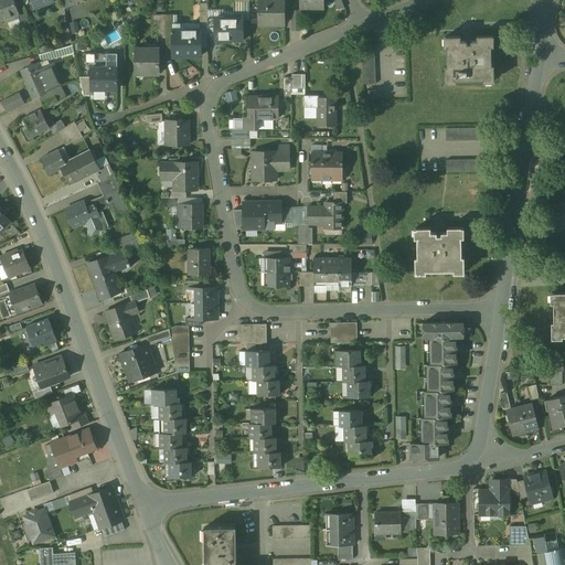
[(12,0),(0,0),(0,20),(7,19),(6,16),(18,12),(12,0)]
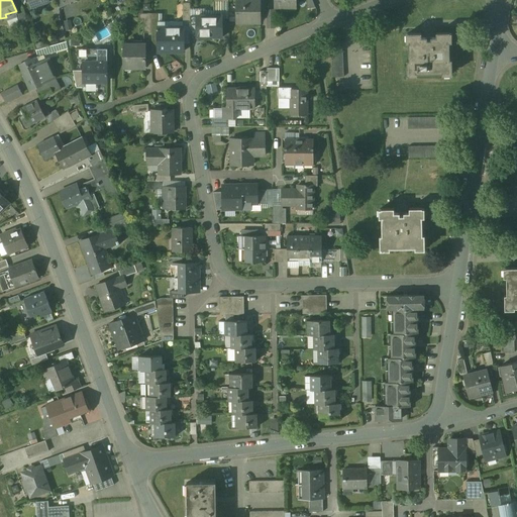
[(67,0),(57,0),(60,8),(71,3),(70,0),(68,0),(67,0)]
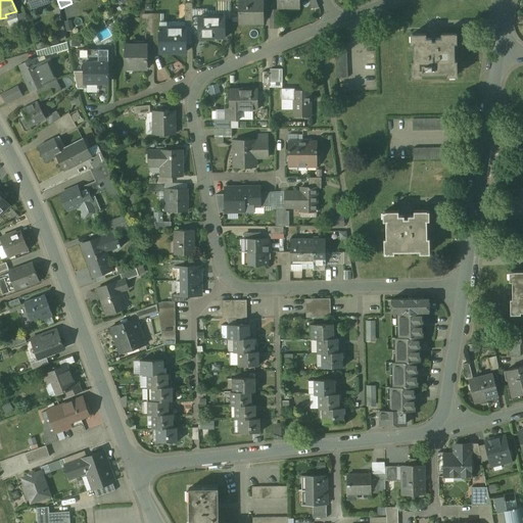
[(263,0),(239,0),(240,22),(264,22),(263,0)]
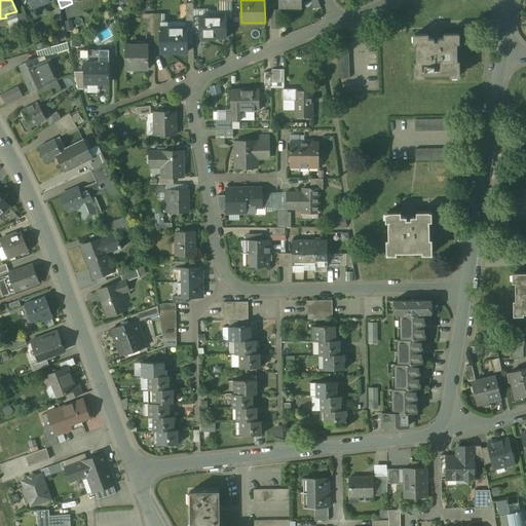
[(85,6),(71,10),(74,23),(78,22),(89,19),(85,6)]
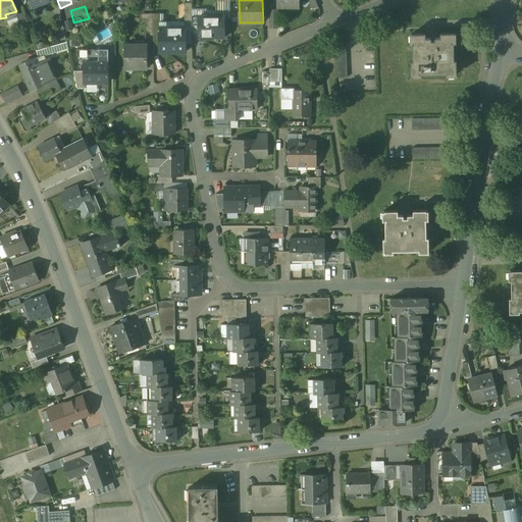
[(22,13),(16,15),(20,27),(27,24),(22,13)]
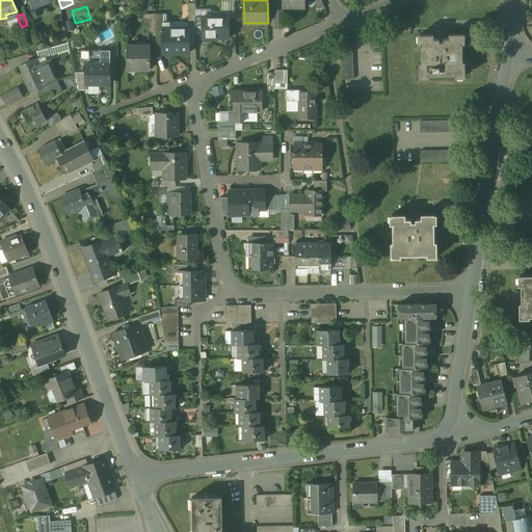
[(229,17),(202,18),(202,37),(229,37),(229,17)]
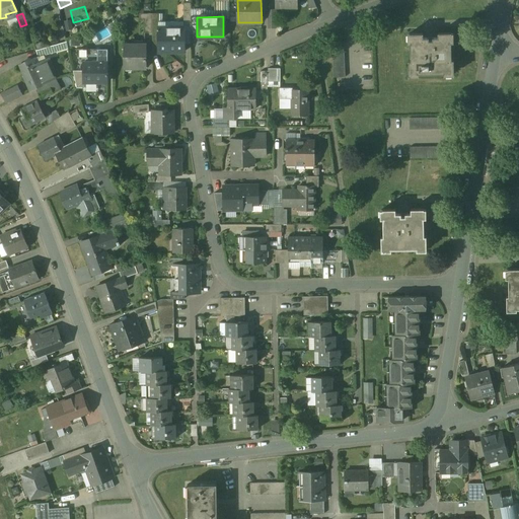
[(174,30),(158,30),(158,52),(167,52),(167,50),(174,50),(174,52),(184,52),(184,27),(174,27),(174,30)]
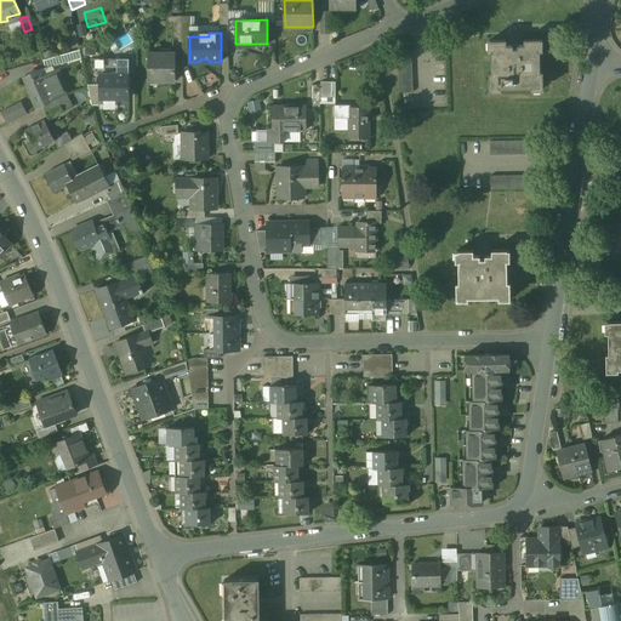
[(524,40),(524,45),(506,46),(506,41),(491,41),(491,43),(488,43),(489,51),(491,51),(491,74),(489,74),(489,89),(490,89),(490,90),(501,90),(501,89),(531,87),(531,90),(542,90),(542,87),(542,73),(540,73),(540,50),(541,50),(541,41),(539,41),(539,40),(524,40)]
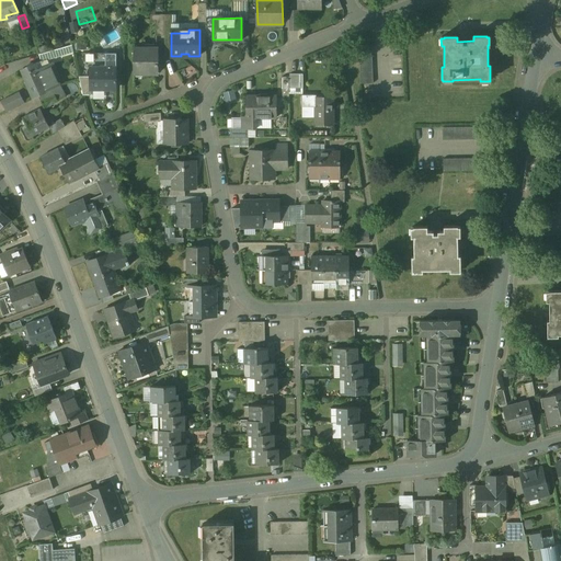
[(72,45),(57,49),(59,56),(75,52),(72,45)]
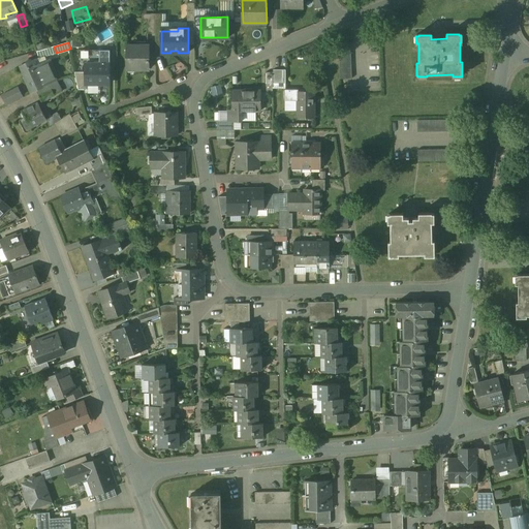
[(351,43),(339,43),(341,80),(352,79),(351,43)]
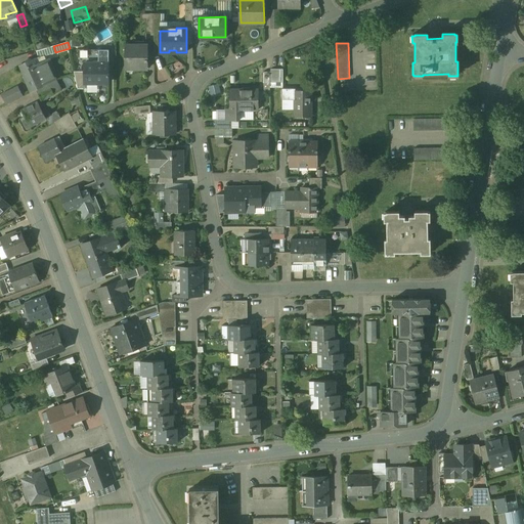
[(147,45),(125,45),(125,69),(147,69),(147,45)]
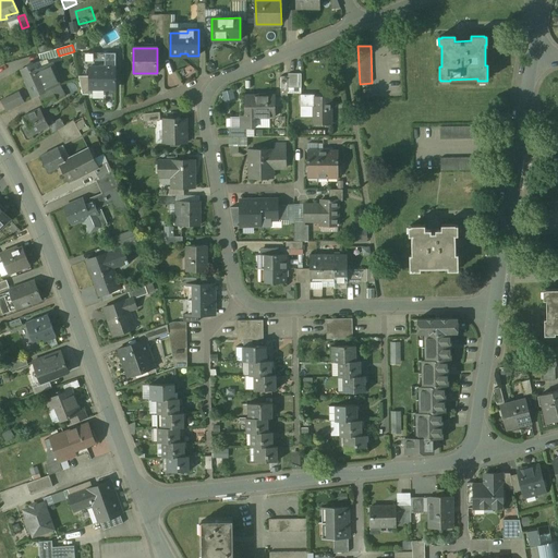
[(57,49),(38,55),(40,61),(59,56),(57,49)]
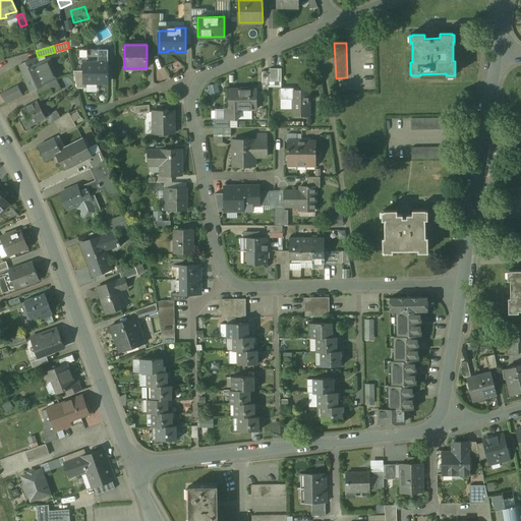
[(108,50),(79,49),(79,63),(83,62),(108,62),(108,50)]
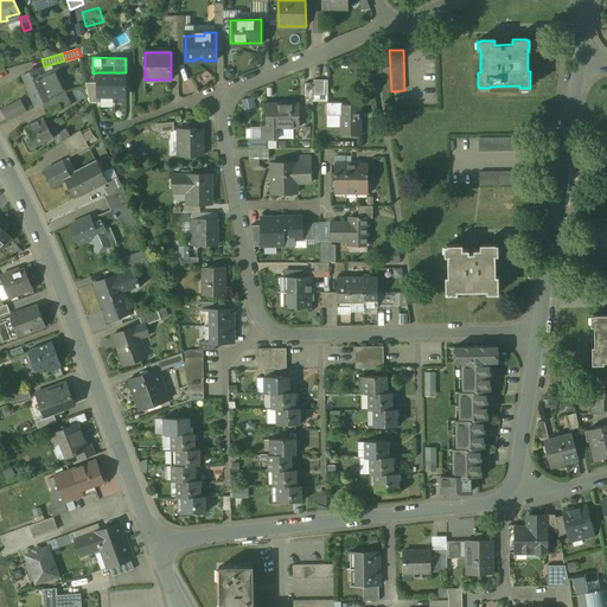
[(40,76),(38,69),(23,76),(37,106),(51,98),(51,97),(64,91),(55,70),(40,76)]
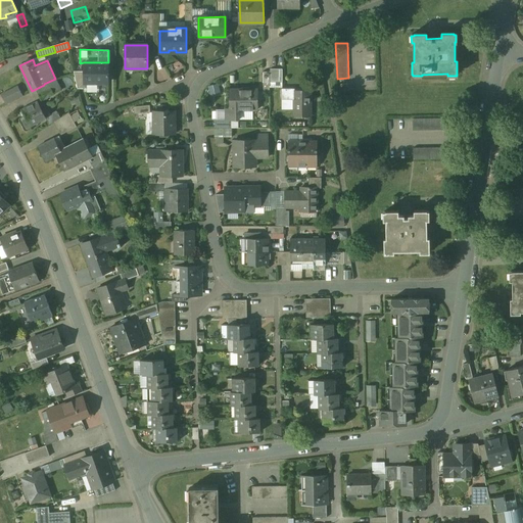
[(108,62),(84,62),(84,72),(84,83),(108,83),(108,62)]
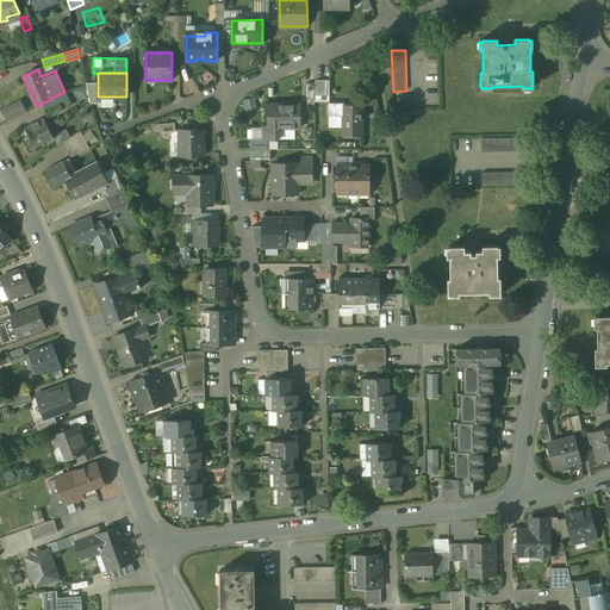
[(329,80),(315,80),(315,95),(329,95),(329,80)]
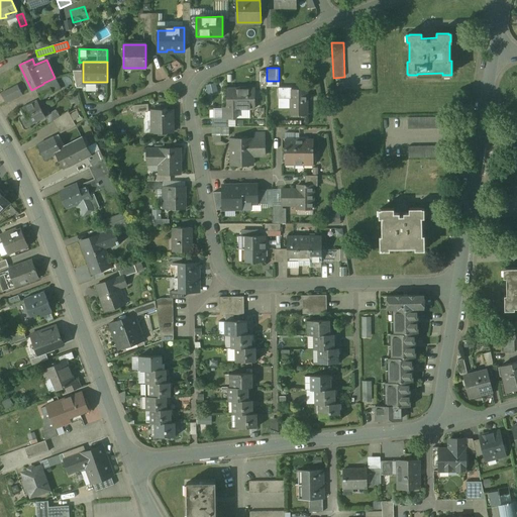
[(83,71),(73,71),(77,88),(83,88),(83,82),(83,71)]
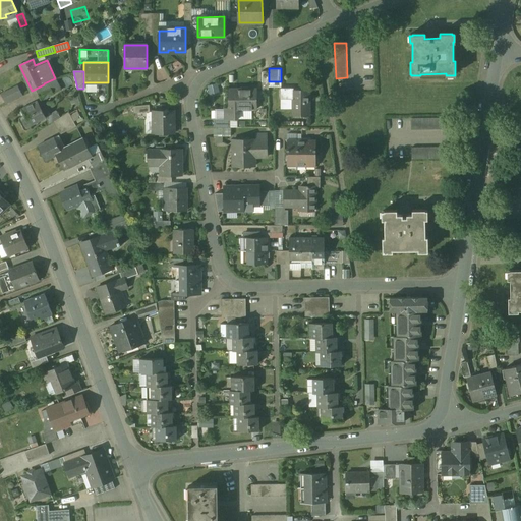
[(56,79),(36,90),(42,100),(61,90),(56,79)]
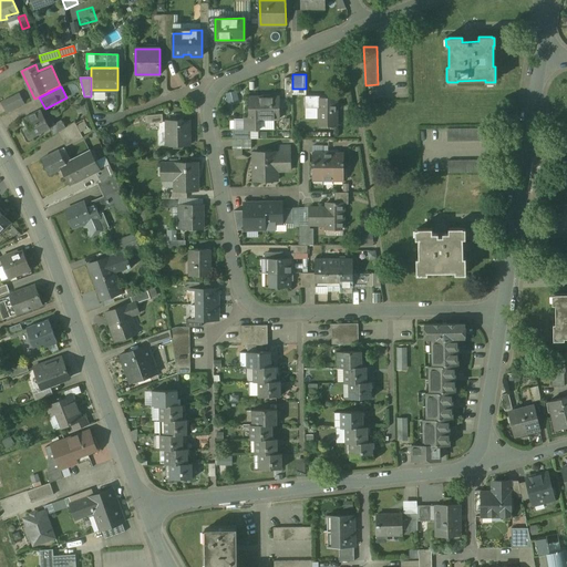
[(227,93),(230,104),(240,102),(237,90),(227,93)]
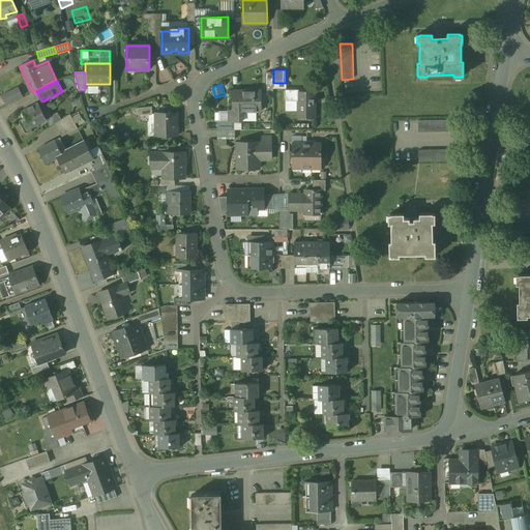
[(19,90),(4,98),(7,106),(23,97),(19,90)]
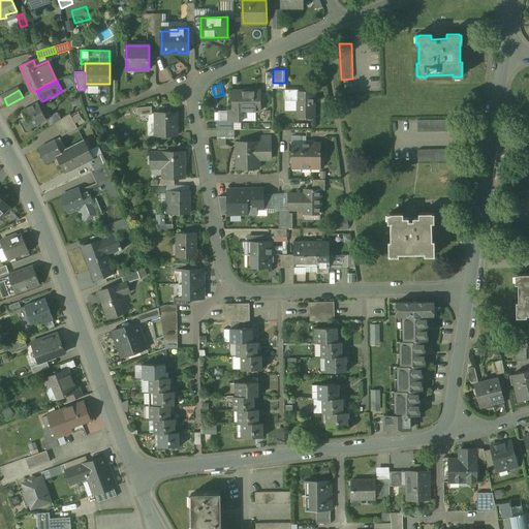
[(314,92),(298,92),(298,90),(285,90),(285,101),(297,101),(297,117),(314,117),(314,92)]
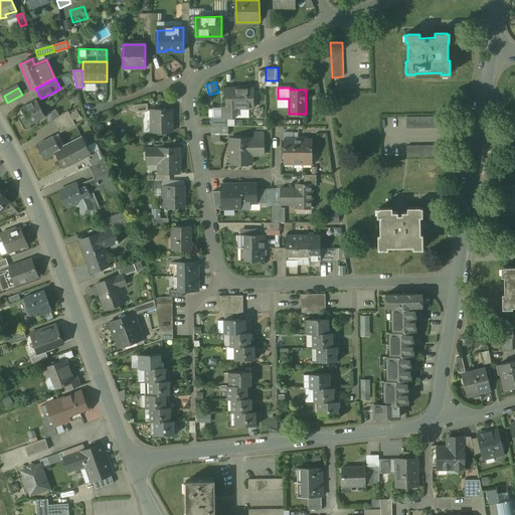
[(236,89),(236,91),(226,91),(226,89),(225,89),(225,108),(234,108),(253,108),(253,90),(247,90),(247,89),(236,89)]
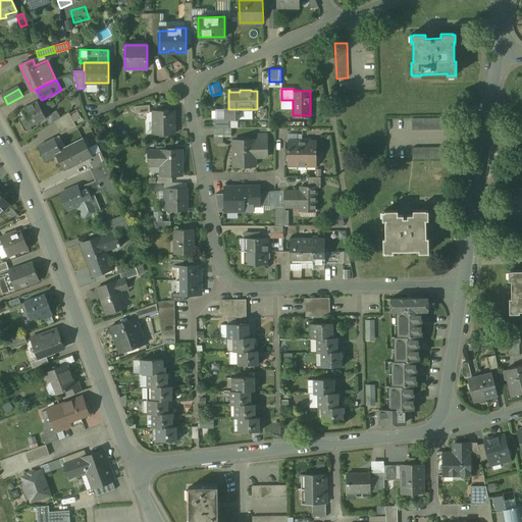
[(38,102),(21,110),(24,115),(30,125),(37,121),(45,117),(38,102)]
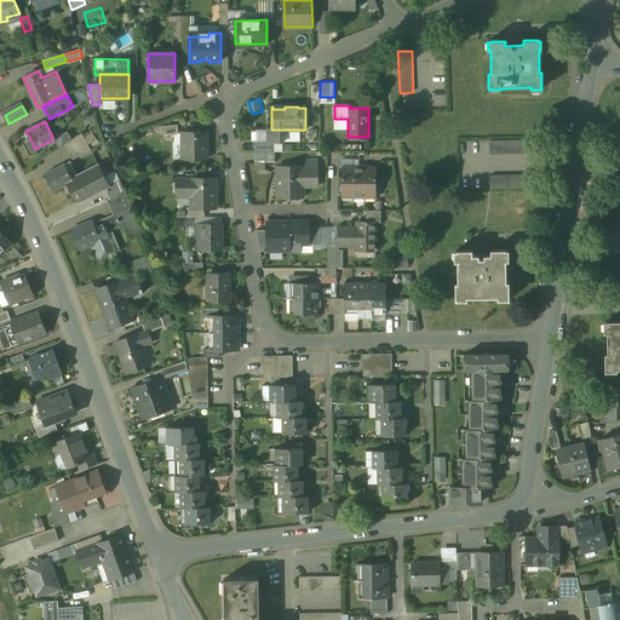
[(178,125),(159,126),(160,135),(178,133),(178,125)]
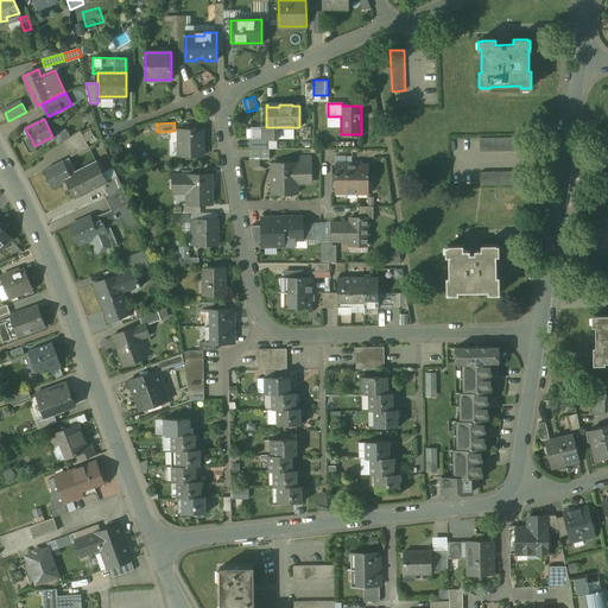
[(277,127),(266,127),(263,127),(263,139),(263,140),(268,140),(277,139),(277,127)]
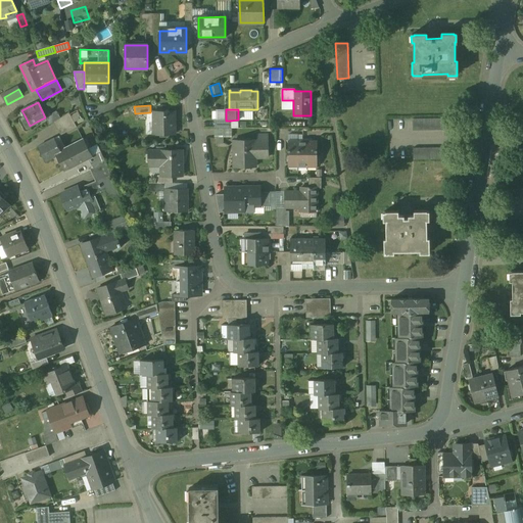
[(175,111),(153,112),(154,130),(154,135),(171,134),(175,134),(175,124),(175,111)]
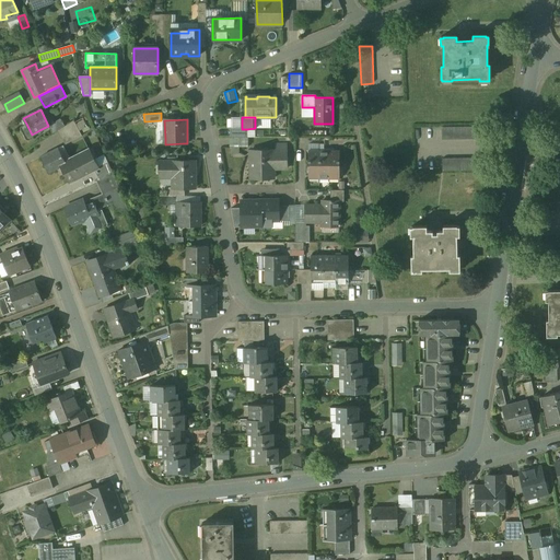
[(73,120),(58,130),(65,144),(82,136),(73,120)]
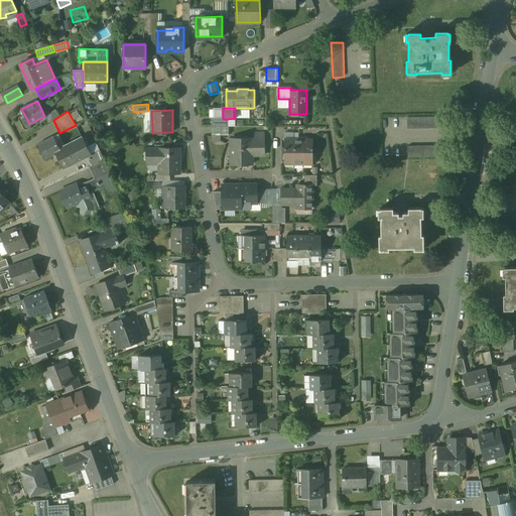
[(29,124),(24,114),(19,117),(18,119),(23,129),(26,129),(37,123),(36,120),(29,124)]
